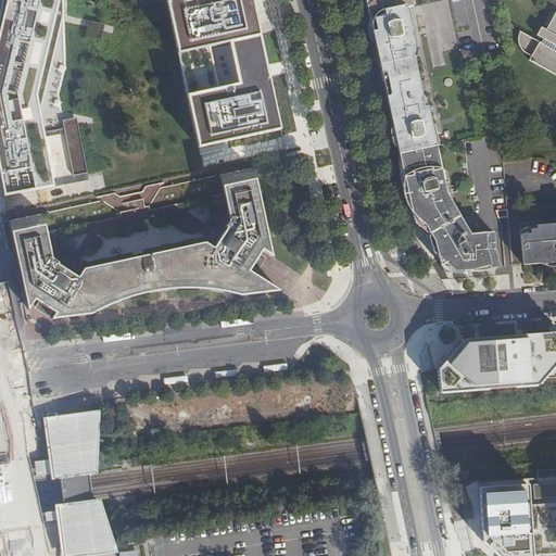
[(64,17),(63,0),(7,0),(0,30),(0,173),(4,197),(34,191),(54,187),(45,138),(65,134),(73,176),(88,173),(78,122),(63,124),(58,95),(65,67),(64,17)]
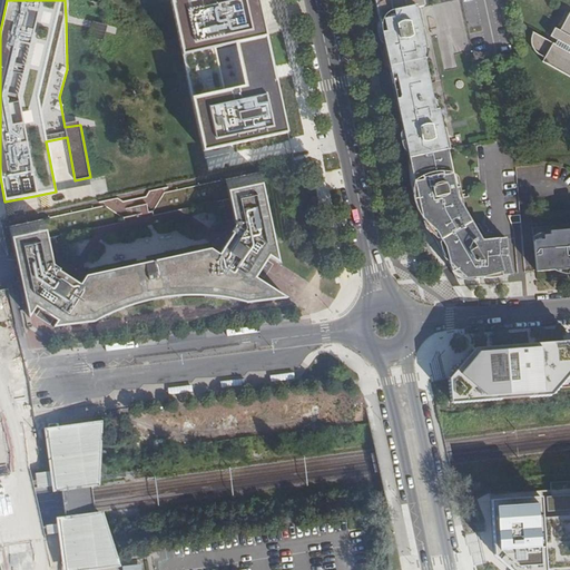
[(170,0),(183,55),(237,43),(267,37),(265,29),(264,20),(258,0),(170,0)]
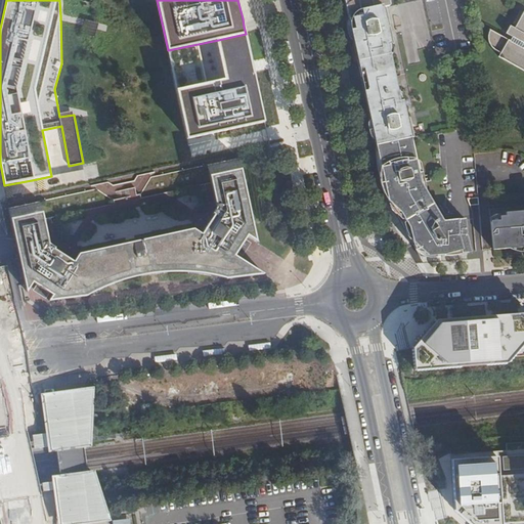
[(390,6),(388,0),(344,0),(345,2),(347,15),(383,7),(390,6)]
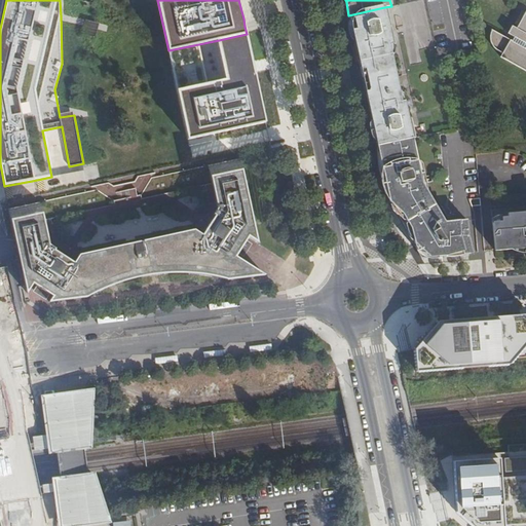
[(425,0),(418,0),(391,6),(384,7),(392,44),(388,45),(401,102),(405,101),(413,138),(455,128),(440,61),(425,0)]
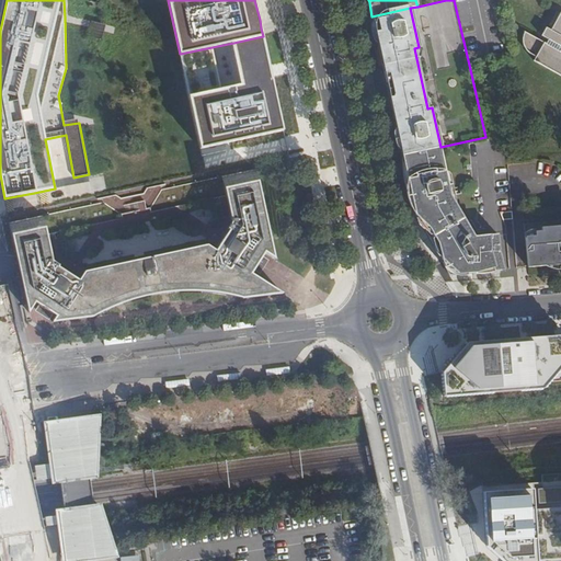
[(402,156),(441,147),(432,107),(427,109),(414,48),(419,47),(410,8),(371,16),(369,16),(371,27),(375,42),(378,45),(380,53),(386,80),(388,87),(397,127),(400,142),(402,156)]
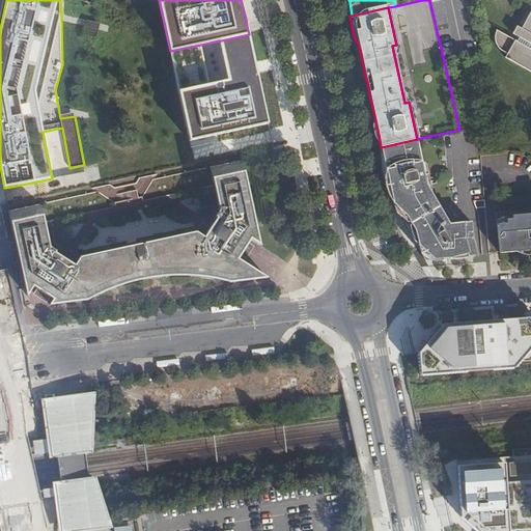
[(530,14),(522,30),(519,28),(512,38),(500,31),(499,31),(497,33),(495,36),(494,40),(494,44),(496,47),(498,50),(506,55),(504,60),(530,75),(530,14)]
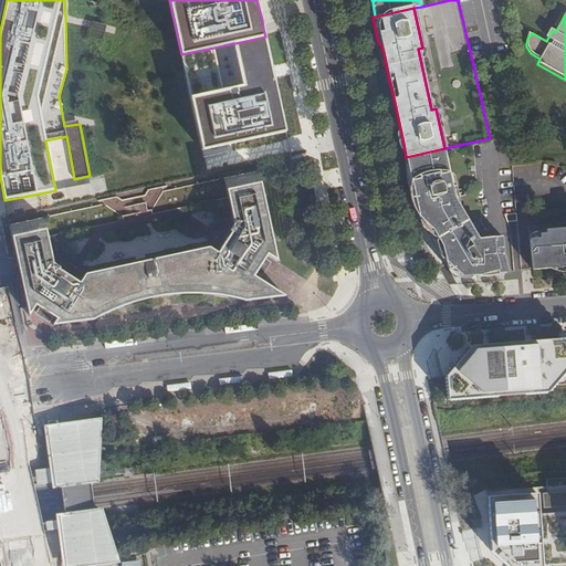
[(90,37),(102,38),(103,25),(90,24),(90,37)]
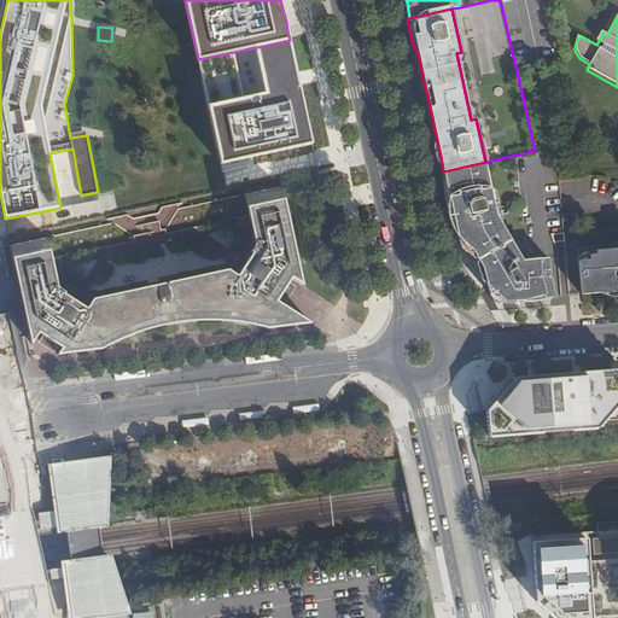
[(254,157),(313,144),(303,100),(299,86),(298,79),(297,70),(290,40),(257,47),(267,92),(207,104),(220,164),(254,157)]
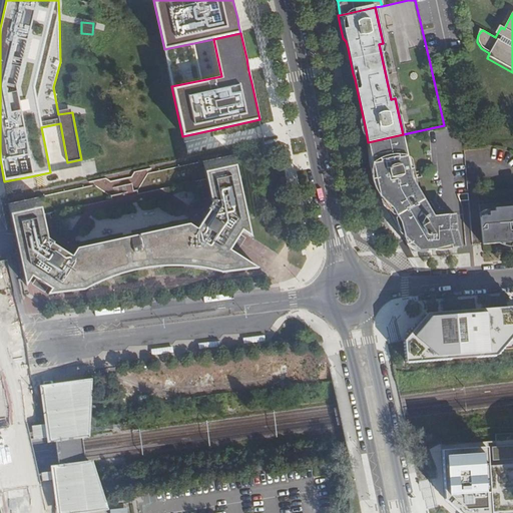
[(408,158),(403,134),(368,142),(374,165),(378,186),(381,197),(392,208),(394,211),(396,214),(398,217),(425,202),(413,181),(408,158)]
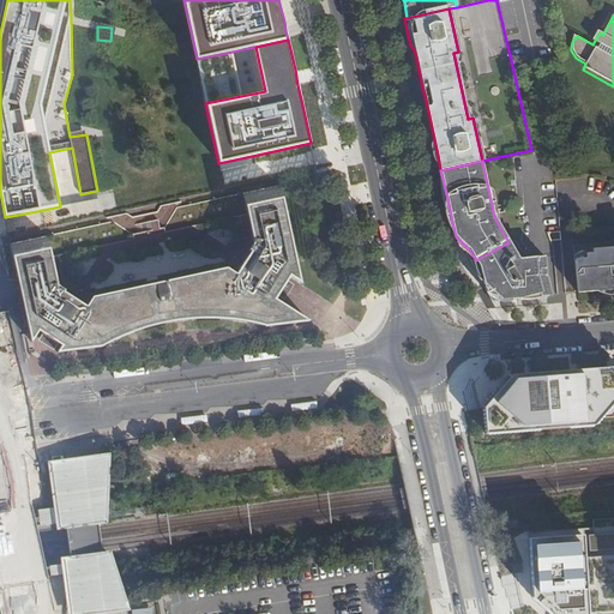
[(288,281),(290,277),(302,284),(280,185),(242,193),(247,216),(166,234),(164,229),(133,235),(134,241),(49,259),(43,236),(7,245),(29,343),(35,332),(40,335),(55,344),(60,347),(55,354),(100,348),(107,344),(115,339),(125,336),(134,332),(144,330),(154,326),(164,324),(174,323),(182,321),(194,320),(206,320),(218,320),(229,321),(242,323),(258,326),(265,327),(311,323),(276,300),(278,296),(288,281)]
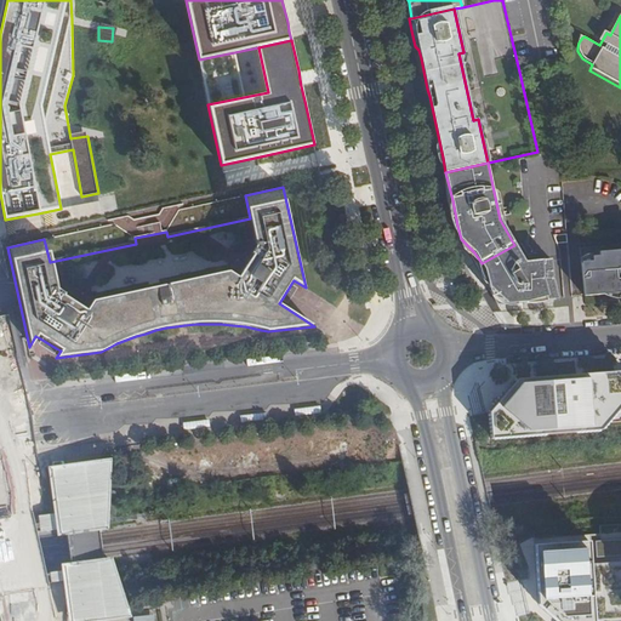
[(514,245),(482,263),(485,269),(486,272),(488,279),(491,290),(501,298),(506,303),(525,302),(545,296),(545,300),(556,300),(552,281),(550,262),(540,262),(524,263),(514,245)]
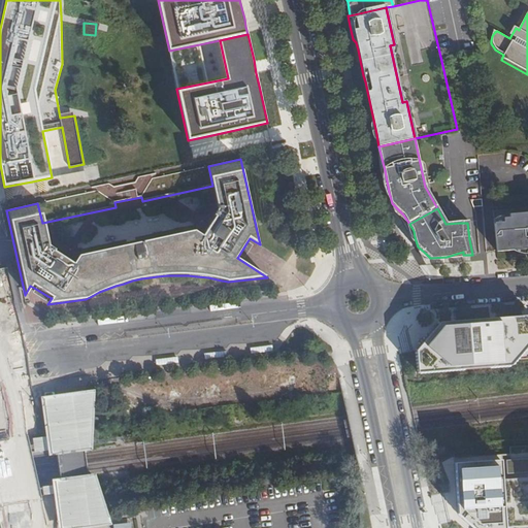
[(527,210),(508,213),(508,217),(504,217),(503,216),(503,215),(501,215),(499,215),(498,216),(497,216),(495,217),(494,218),(493,220),(493,221),(493,222),(494,222),(497,252),(516,251),(520,252),(525,254),(527,254),(527,210)]
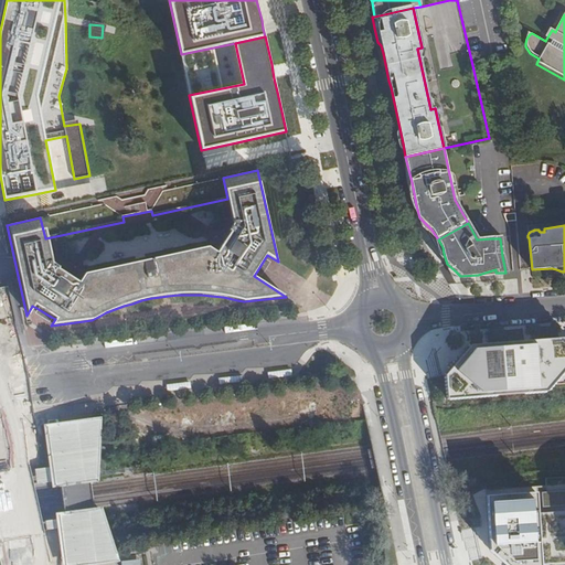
[(272,263),(265,258),(256,273),(263,276),(272,263)]
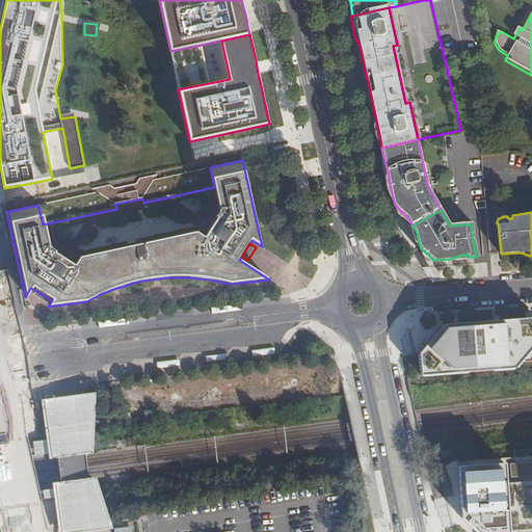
[(48,298),(34,290),(30,295),(44,303),(48,298)]
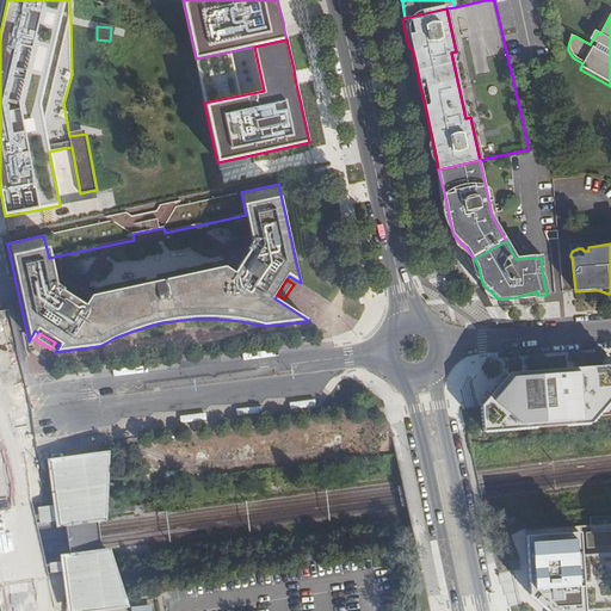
[(482,403),(487,434),(610,421),(610,369),(516,376),(497,400),(492,395),(482,403)]
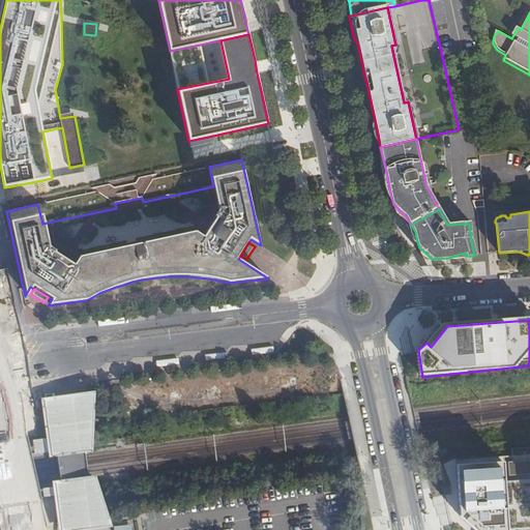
[(70,400),(67,401),(68,407),(71,407),(75,406),(75,408),(86,406),(85,405),(87,404),(87,417),(89,416),(90,398),(70,400)]
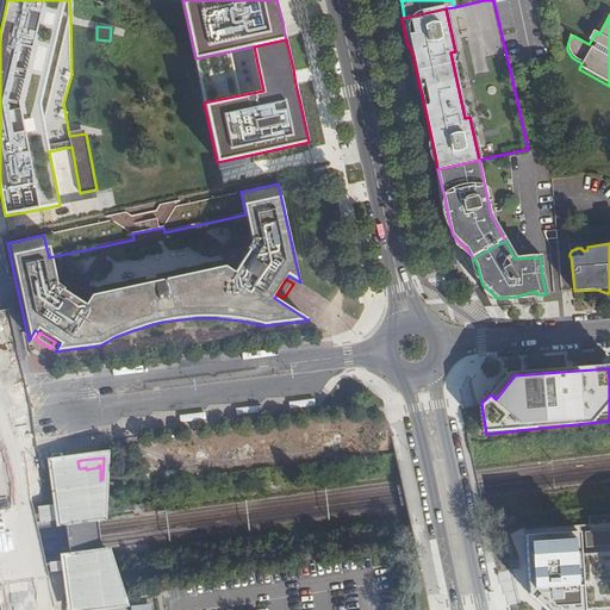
[(78,461),(76,460),(75,459),(49,464),(56,511),(56,516),(57,521),(57,526),(63,524),(64,533),(68,555),(62,555),(62,560),(68,605),(97,602),(95,595),(99,593),(109,592),(110,595),(116,593),(114,589),(117,587),(105,549),(100,551),(99,540),(98,529),(97,521),(100,520),(101,510),(103,479),(100,480),(100,465),(98,466),(99,467),(86,470),(86,467),(82,468),(79,468),(78,461)]
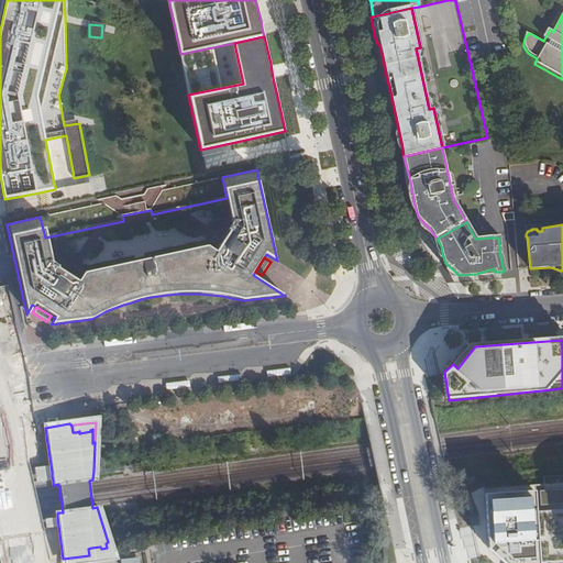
[(539,562),(534,490),(484,494),(487,549),(505,562),(539,562)]
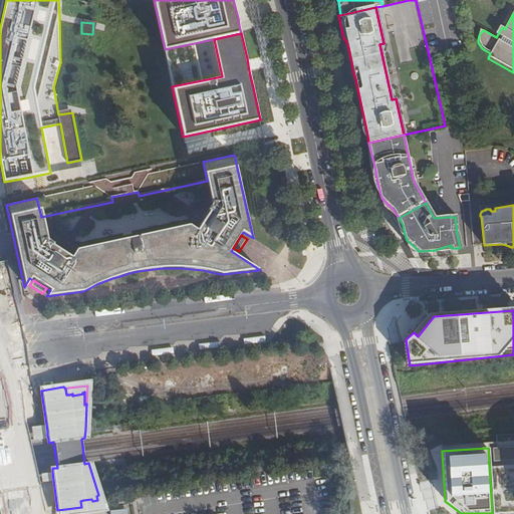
[(80,501),(81,507),(57,510),(57,513),(104,513),(103,508),(102,506),(101,504),(98,495),(96,496),(97,500),(92,501),(91,499),(83,500),(80,501)]
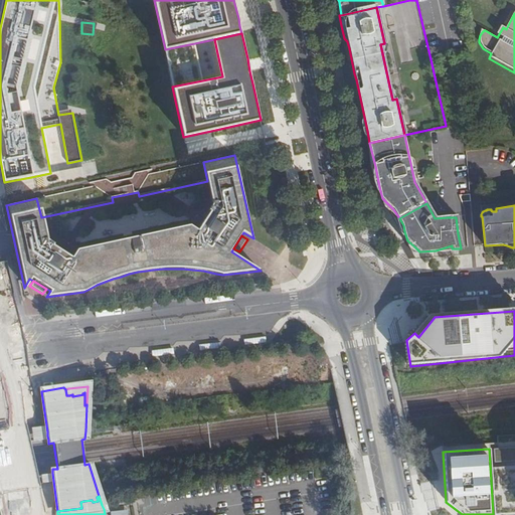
[(167,514),(166,504),(152,506),(152,514),(167,514)]
